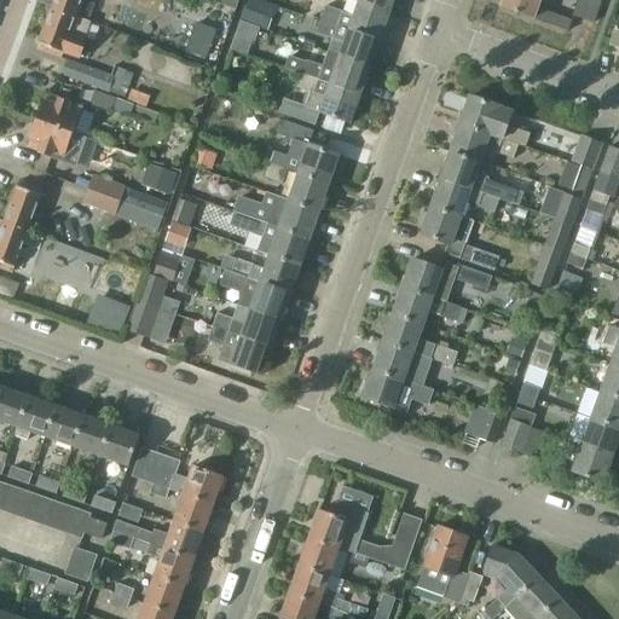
[(81,0),(55,0),(52,7),(76,16),(81,0)]
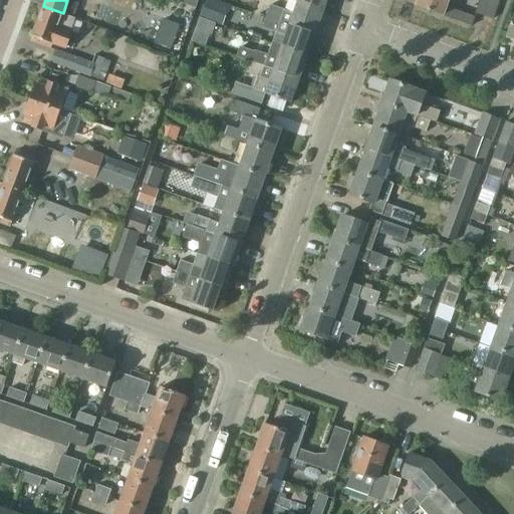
[(172,0),(173,1),(196,9),(199,0),(172,0)]
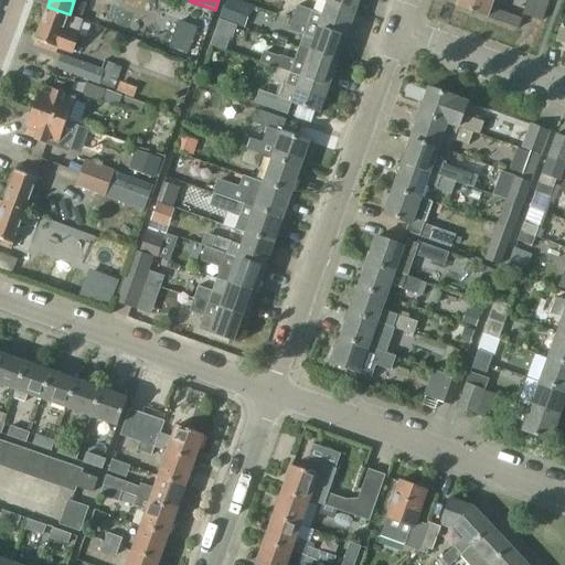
[(254,7),(235,0),(226,0),(220,19),(240,27),(245,13),(251,16),(254,7)]
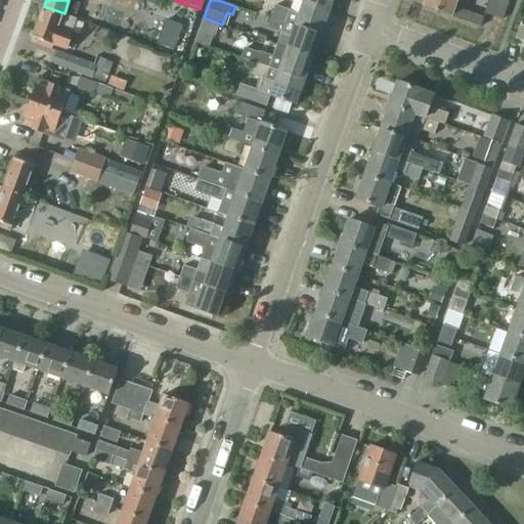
[(301,0),(304,1),(331,10),(334,0),(301,0)]
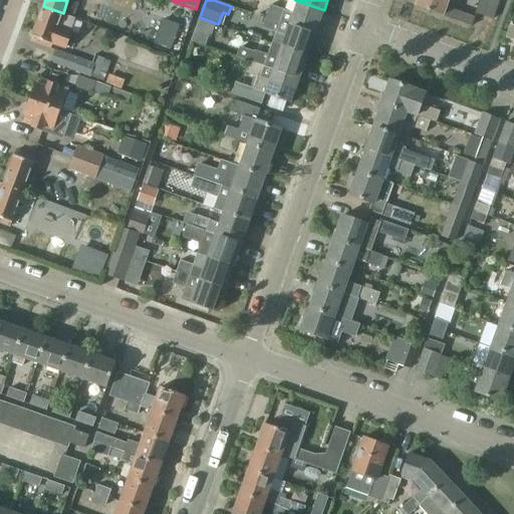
[(417,0),(416,6),(472,26),(475,17),(455,10),(457,5),(447,2),(447,0),(417,0)]
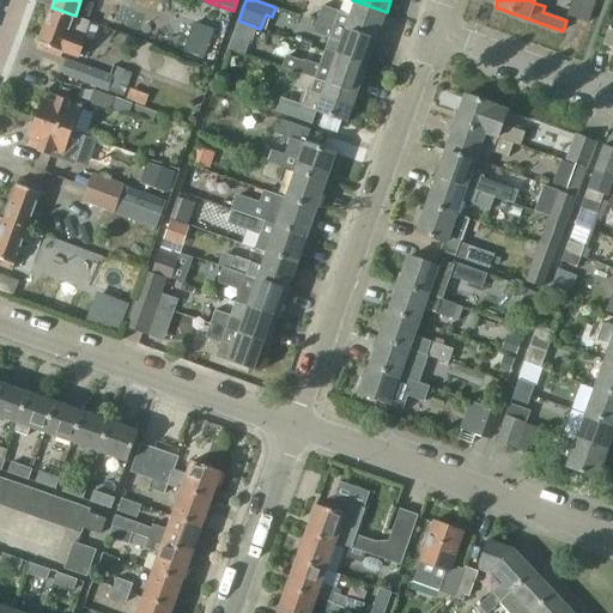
[(351,17),(323,6),(319,18),(377,38),(387,12),(356,1),(351,17)]
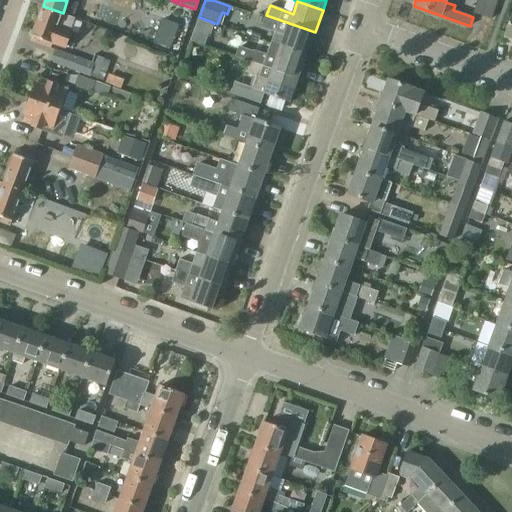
[(31,40),(51,47),(51,45),(66,50),(73,32),(71,31),(75,19),(63,14),(63,13),(43,6),(31,40)]
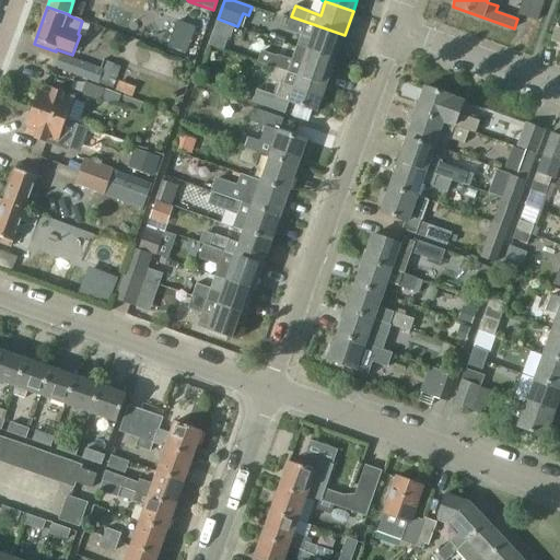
[(287,31),(301,35),(296,47),(336,60),(345,35),(291,16),(287,31)]
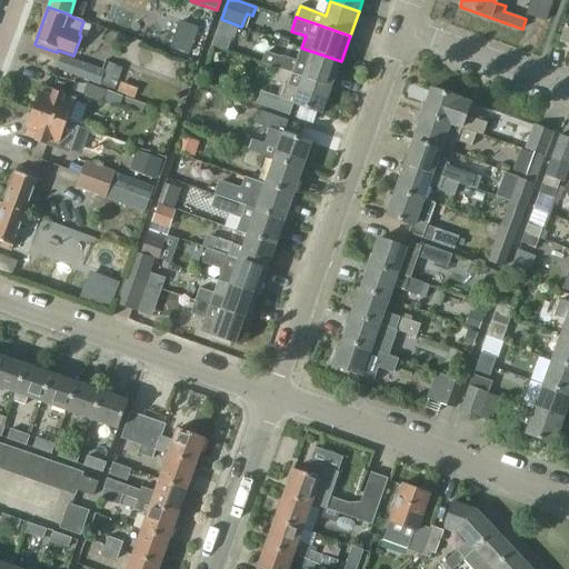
[(266,51),(262,62),(278,68),(332,87),(341,61),(301,48),(297,61),(282,56),(281,57),(266,51)]
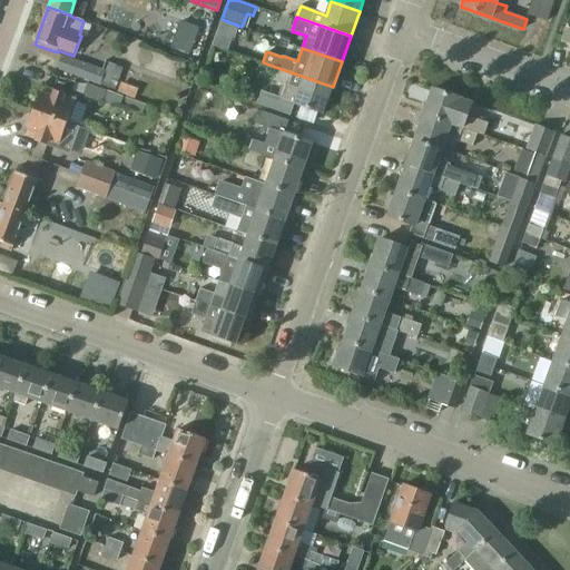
[(139,87),(120,80),(124,69),(109,64),(106,71),(61,55),(56,69),(135,98),(139,87)]
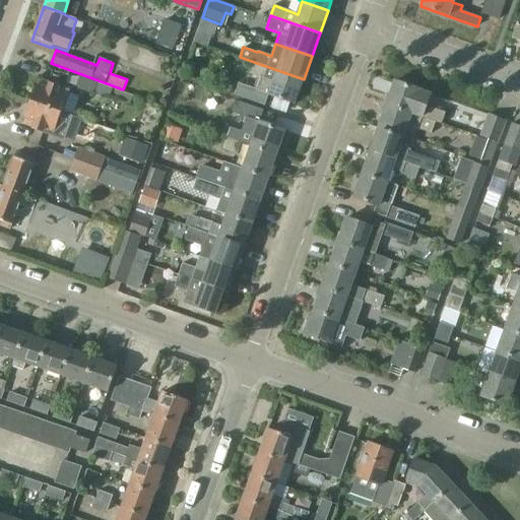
[(257,88),(240,82),(236,94),(265,105),(269,93),(296,103),(304,79),(254,62),(250,75),(260,78),(257,88)]
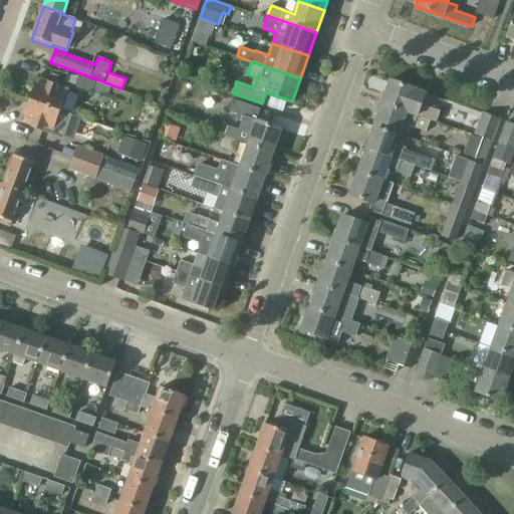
[(99,82),(78,74),(74,83),(96,92),(99,82)]
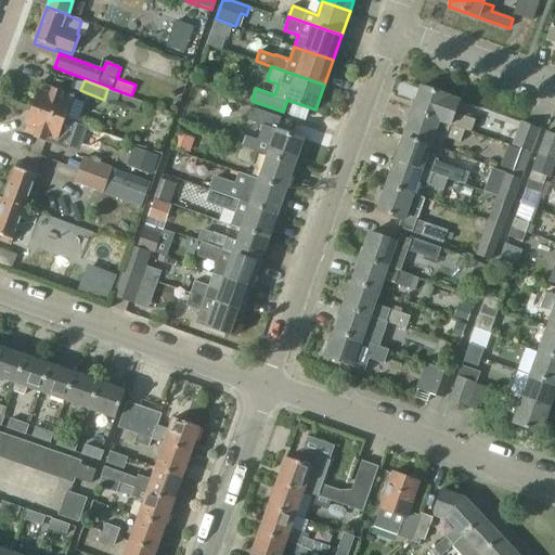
[(42,90),(40,90),(34,107),(66,119),(75,95),(53,87),(44,84),(42,90)]
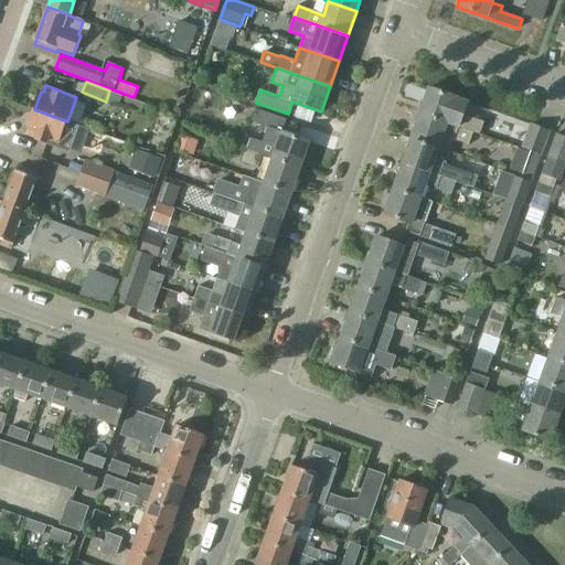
[(429,87),(420,114),(472,132),(473,132),(480,135),(484,123),(464,115),(468,100),(429,87)]
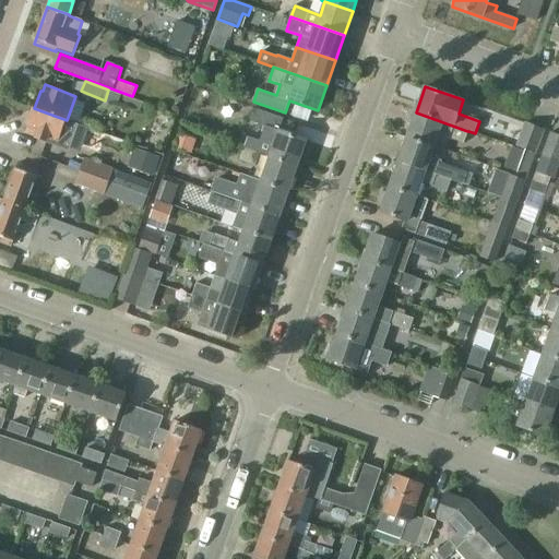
[(36,135),(58,144),(58,145),(81,153),(90,129),(67,121),(67,120),(34,108),(27,125),(30,126),(27,132),(36,135)]
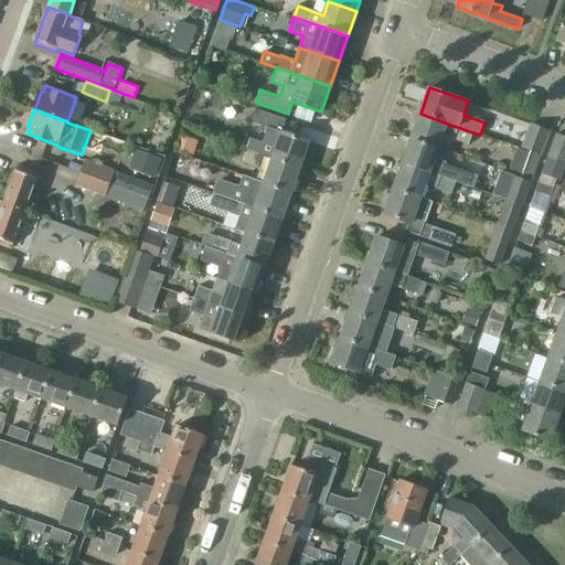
[(263,155),(273,158),(273,157),(300,167),(309,141),(281,131),(286,120),(260,110),(255,124),(267,128),(263,142),(251,138),(247,148),(263,153),(263,155)]
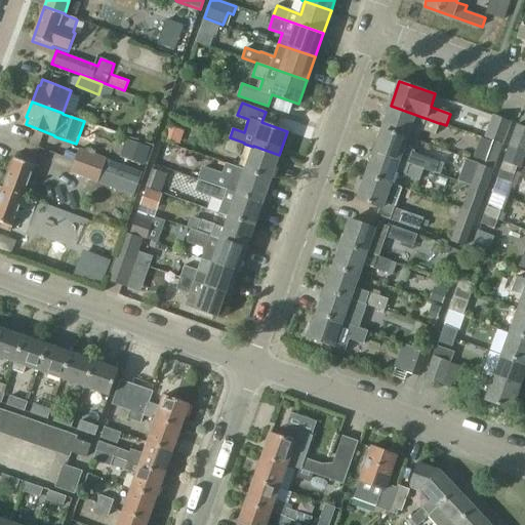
[(391,106),(382,128),(418,140),(422,130),(436,134),(440,123),(439,123),(391,106)]
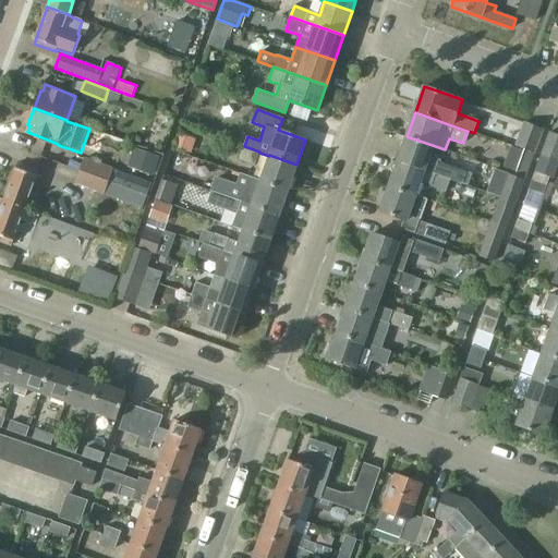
[(516,146),(524,149),(524,152),(534,155),(543,130),(523,123),(516,146)]
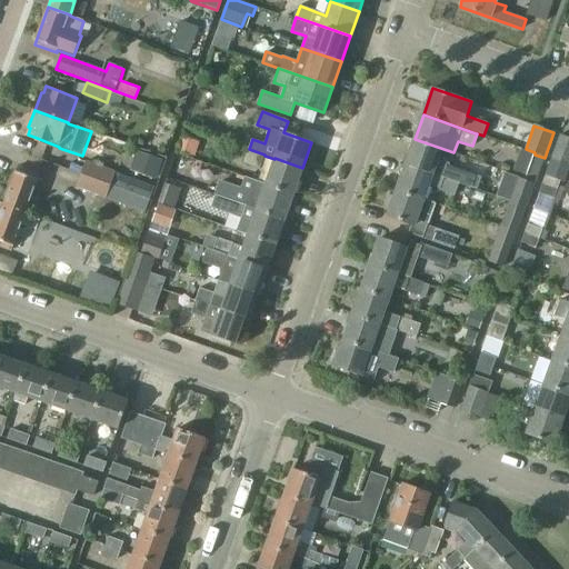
[(551,159),(567,165),(567,167),(568,167),(568,138),(560,136),(551,159)]
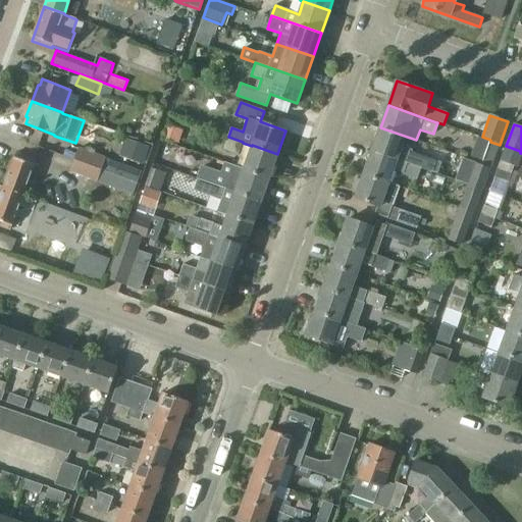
[(184,129),(169,125),(165,139),(179,143),(184,129)]
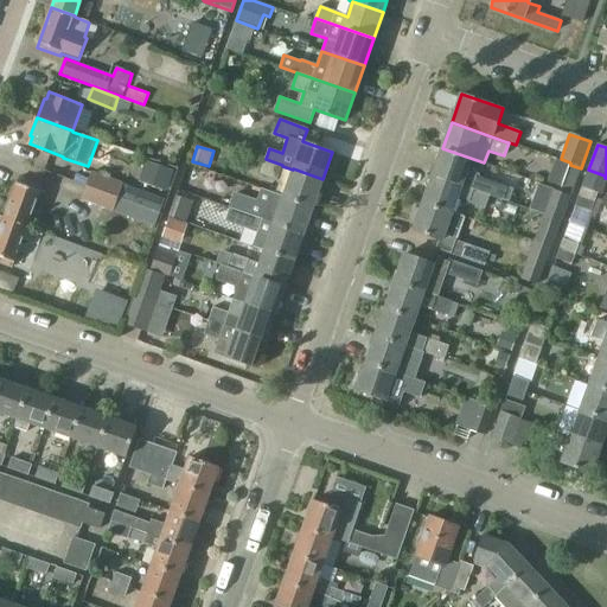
[(442,148),(433,177),(490,197),(503,200),(509,187),(480,177),(485,164),(484,163),(442,148)]
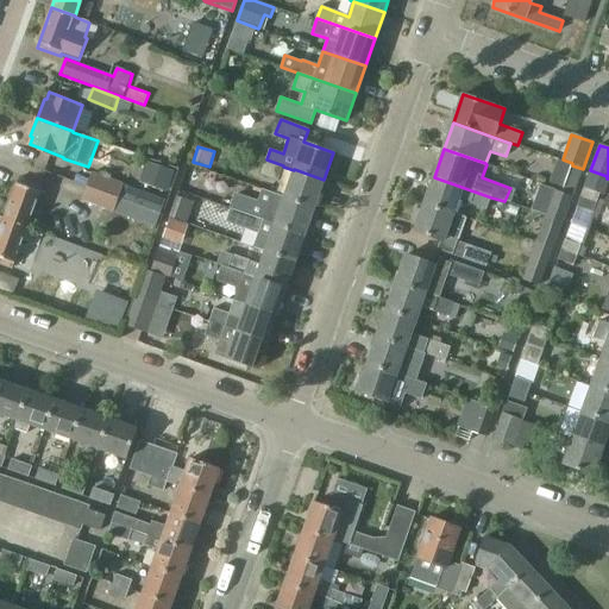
[(283,165),(267,159),(262,175),(278,180),(283,167),(283,165)]
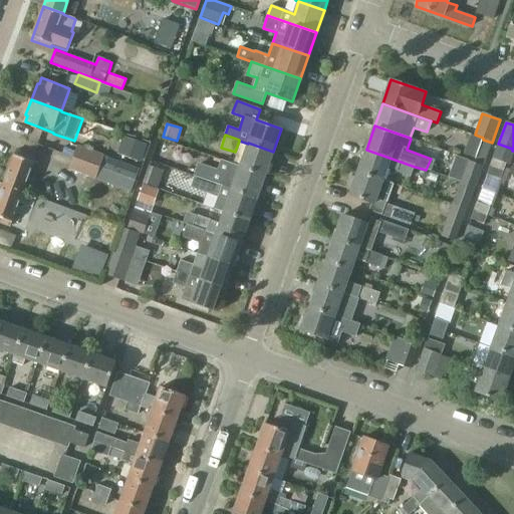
[(492,143),(483,140),(474,161),(484,165),(492,143)]
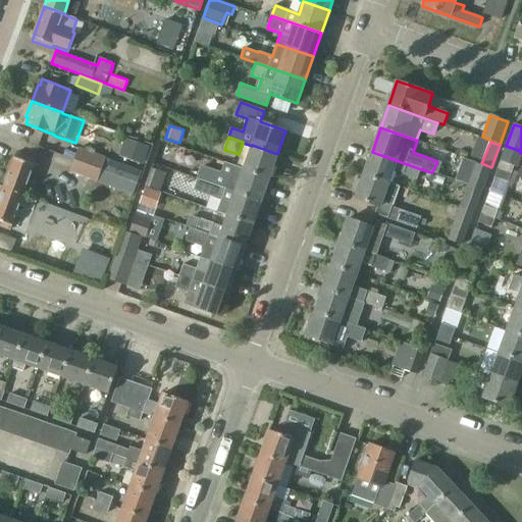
[(252,145),(252,146),(244,168),(269,177),(277,154),(252,145)]
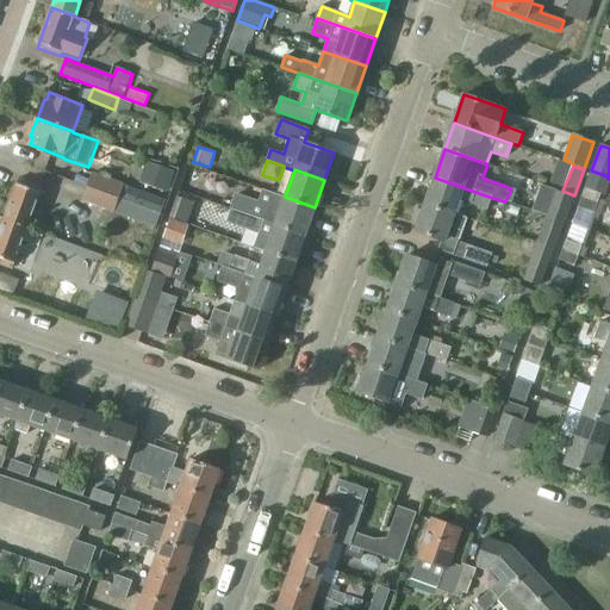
[(608,176),(591,170),(582,197),(604,205),(605,203),(599,200),(608,179),(608,176)]
